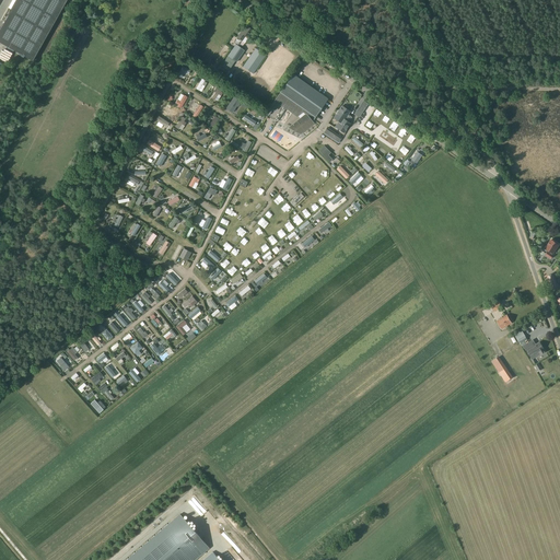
[(15,0),(0,28),(0,42),(33,61),(67,0),(15,0)]
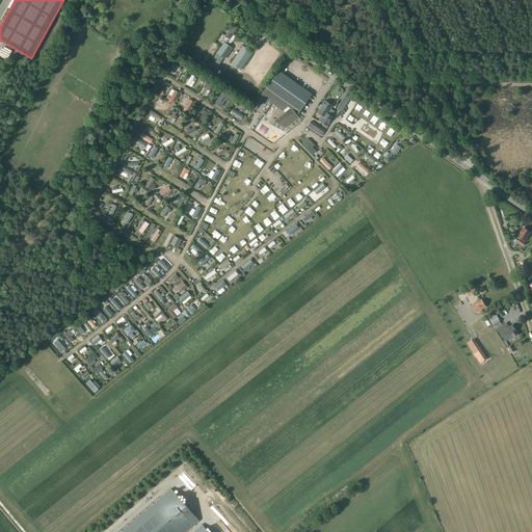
[(180,29),(185,19),(183,17),(177,27),(180,29)]
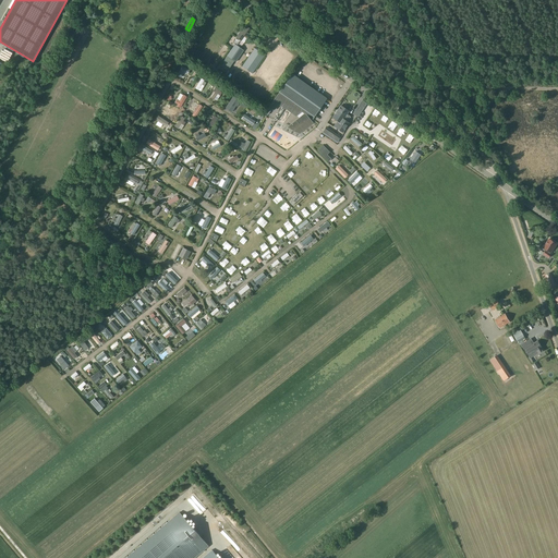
[(246,37),(252,31),(251,29),(252,28),(250,26),(249,27),(245,26),(243,29),(242,28),(237,37),(241,40),(244,36),(246,37)]
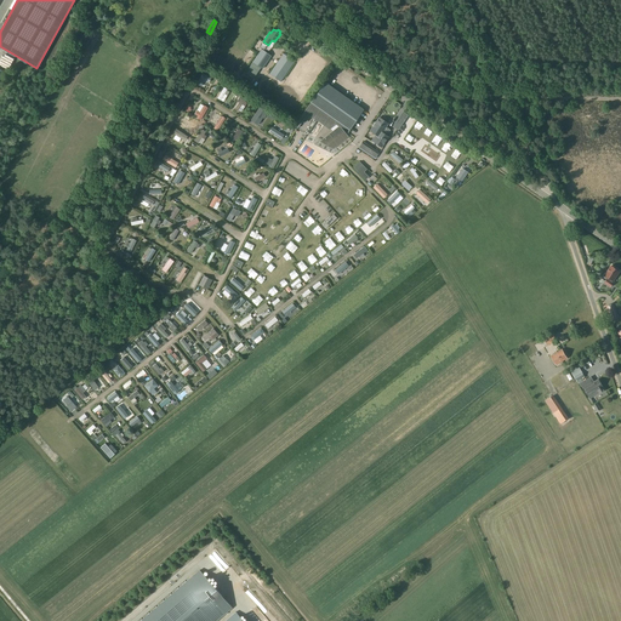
[(261,50),(249,68),(257,73),(261,68),(262,69),(271,56),(261,50)]
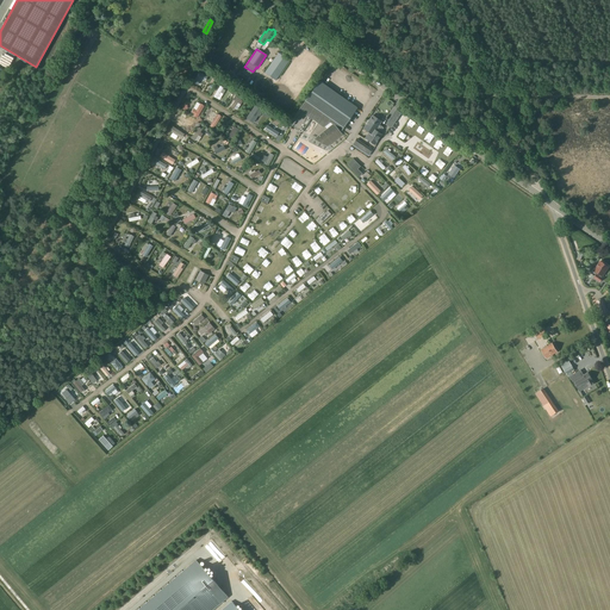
[(275,80),(290,61),(278,53),(265,73),(275,80)]
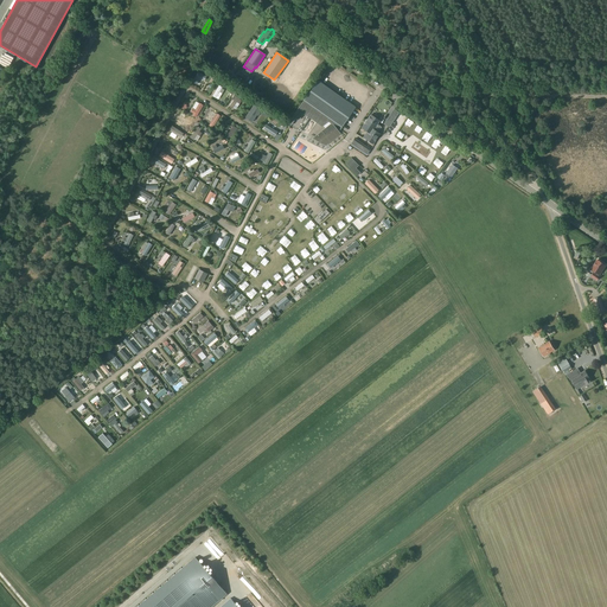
[(198,71),(192,82),(197,84),(199,78),(204,81),(206,76),(198,71)]
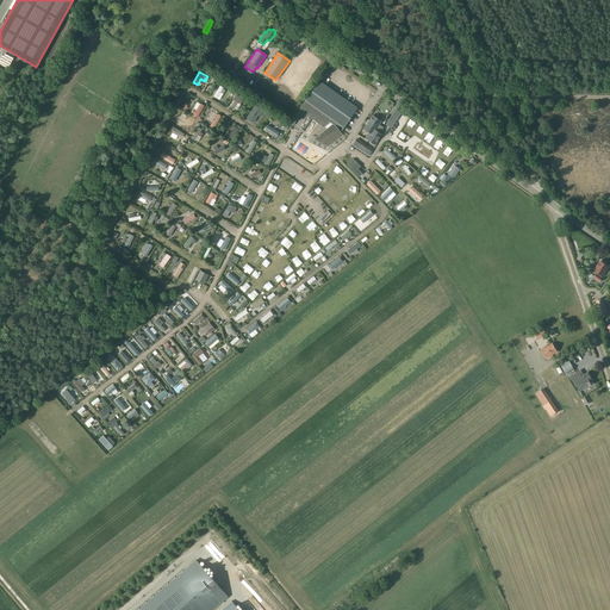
[(340,132),(356,107),(319,81),(299,110),(288,124),(292,126),(297,119),(299,122),(304,114),(305,116),(306,114),(323,128),(330,123),(332,124),(315,139),(327,147),(342,135),(340,132)]
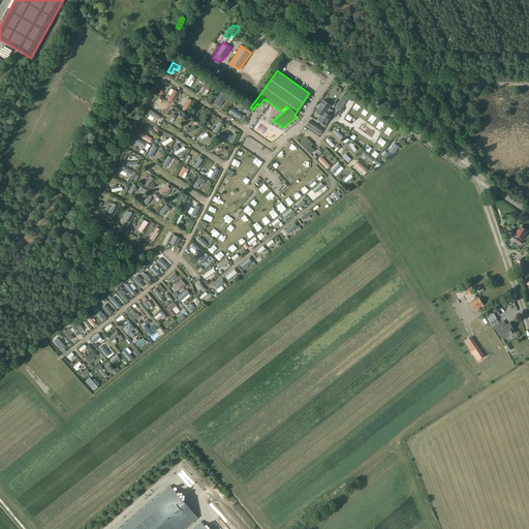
[(193,78),(193,76),(191,74),(185,84),(188,86),(191,80),(193,82),(195,79),(193,78)]
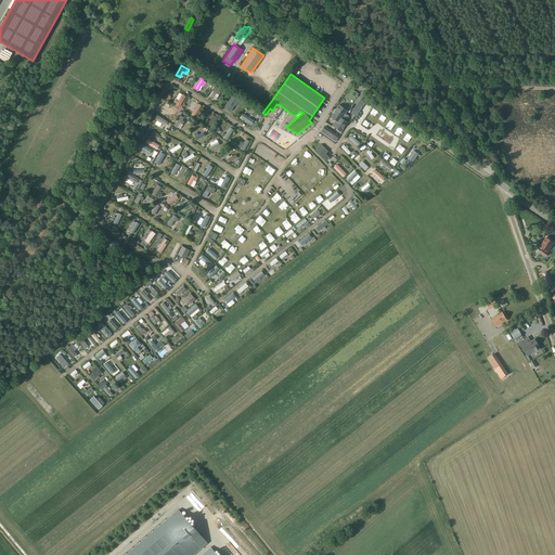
[(219,95),(221,92),(216,89),(209,98),(213,99),(216,93),(219,95)]
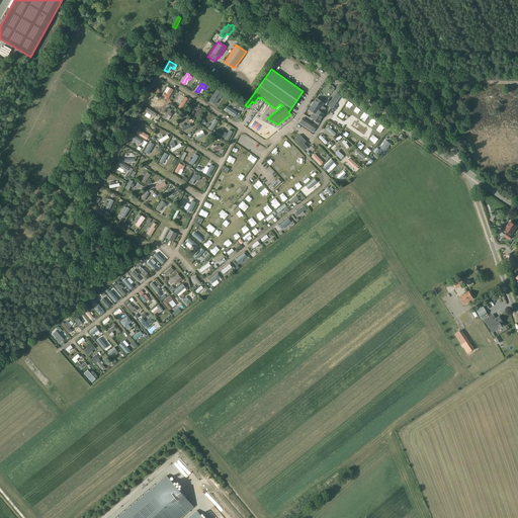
[(168,99),(173,90),(170,88),(167,93),(164,92),(162,95),(165,97),(164,98),(167,100),(168,99)]
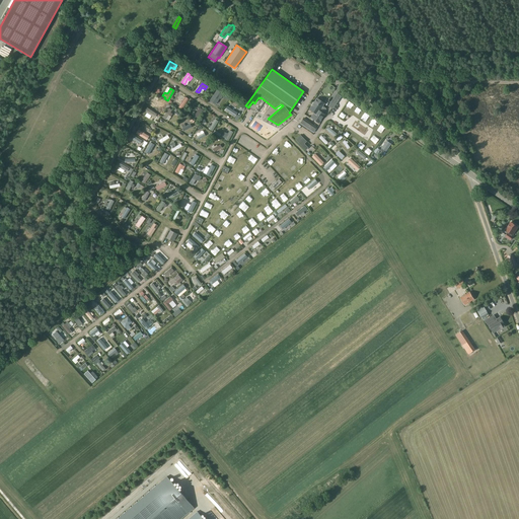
[(221,96),(222,93),(217,90),(210,100),(215,104),(219,98),(221,99),(222,96),(221,96)]
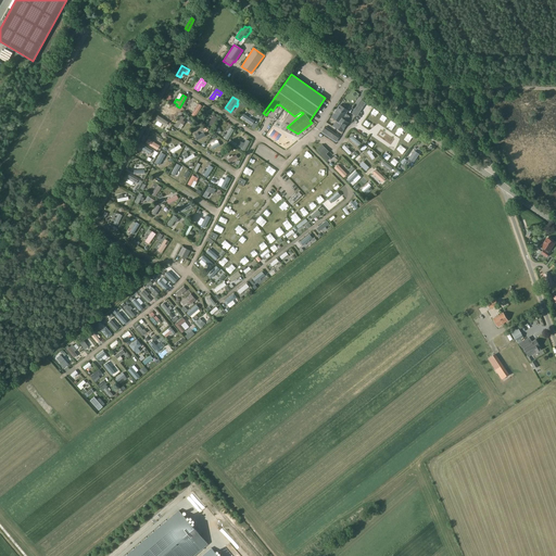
[(196,116),(202,106),(198,104),(192,113),(196,116)]
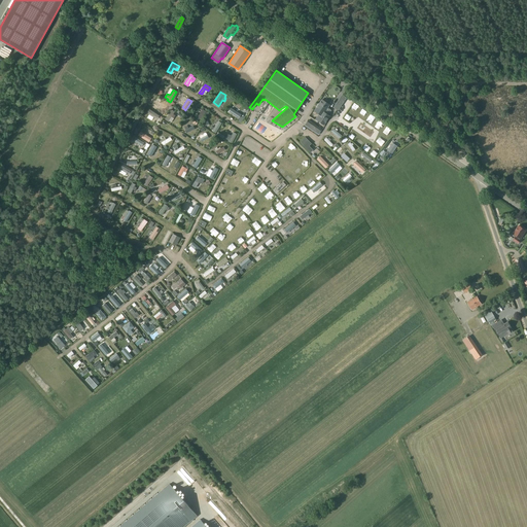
[(331,110),(327,108),(329,105),(322,100),(314,111),(320,115),(316,120),(323,125),(329,116),(328,115),(331,110)]
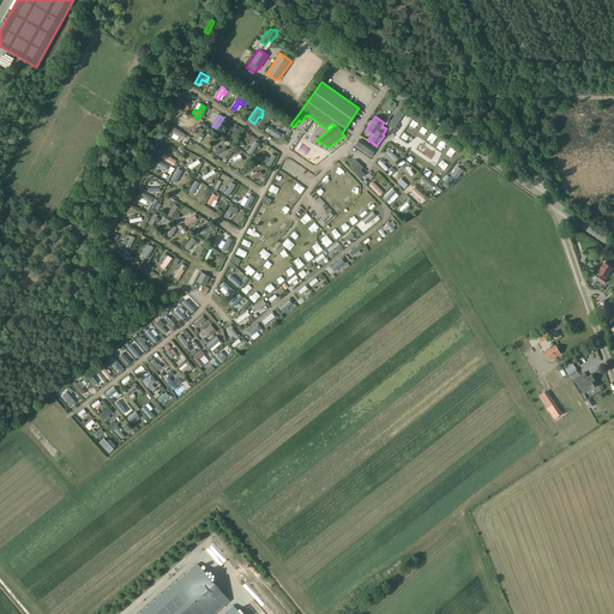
[(281,131),(282,128),(276,125),(272,131),(276,133),(276,134),(277,136),(278,134),(282,137),(284,133),(281,131)]
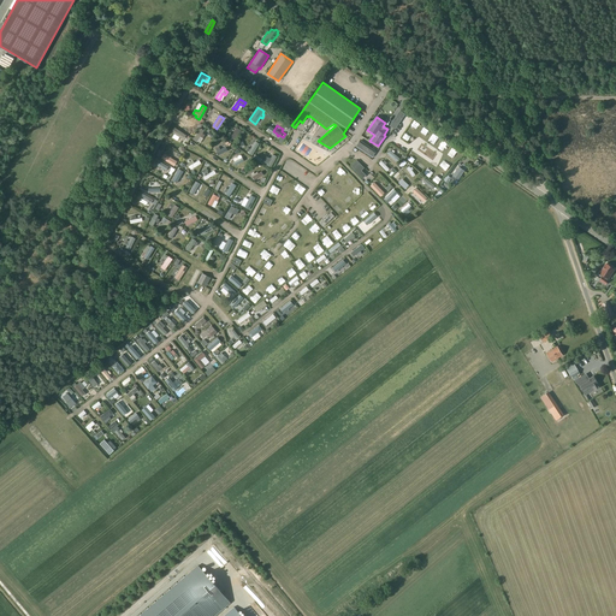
[(175,128),(171,132),(183,140),(185,135),(175,128)]
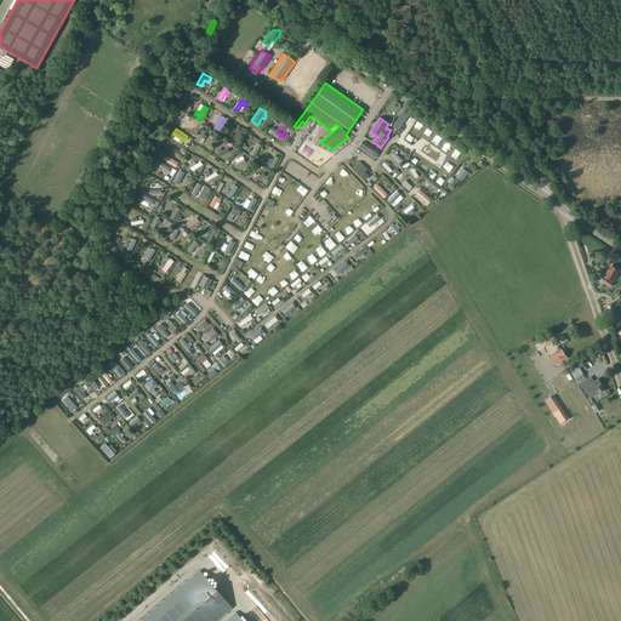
[(237,141),(243,131),(239,129),(232,138),(237,141)]
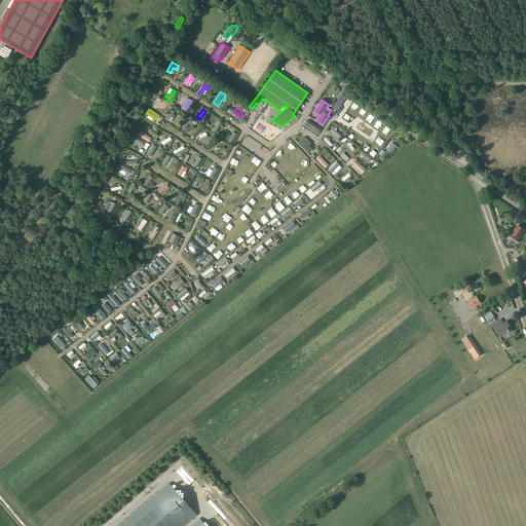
[(171,110),(164,119),(167,121),(171,117),(173,118),(175,115),(173,114),(174,112),(171,110)]
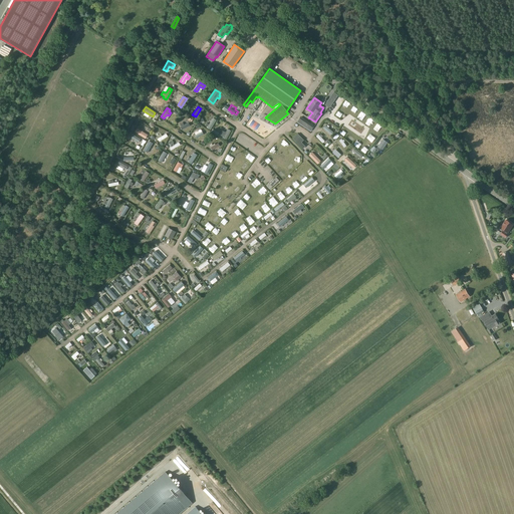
[(309,132),(313,126),(300,117),(297,122),(309,132)]
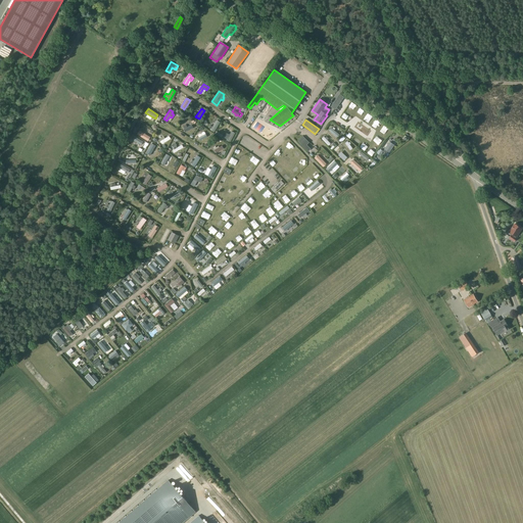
[(214,132),(220,123),(217,121),(212,127),(210,126),(208,128),(211,129),(210,130),(214,132)]
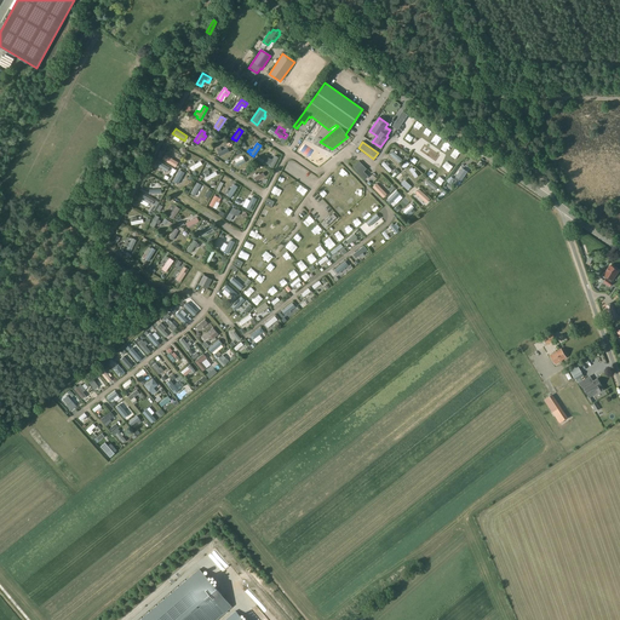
[(171,150),(170,154),(174,158),(172,160),(174,161),(177,159),(178,160),(181,156),(171,150)]
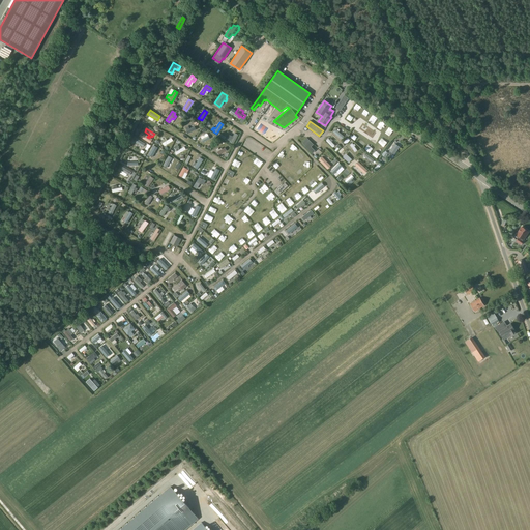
[(335,129),(333,133),(342,140),(344,137),(335,129)]
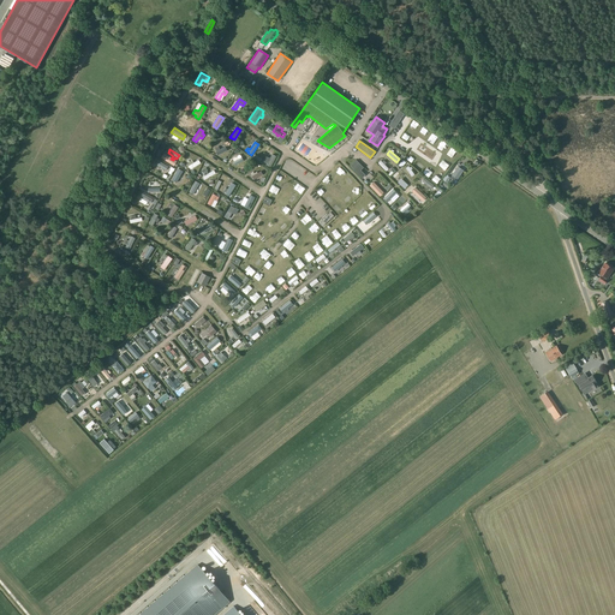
[(276,157),(274,155),(272,155),(270,159),(266,156),(263,162),(267,163),(267,166),(270,167),(276,157)]
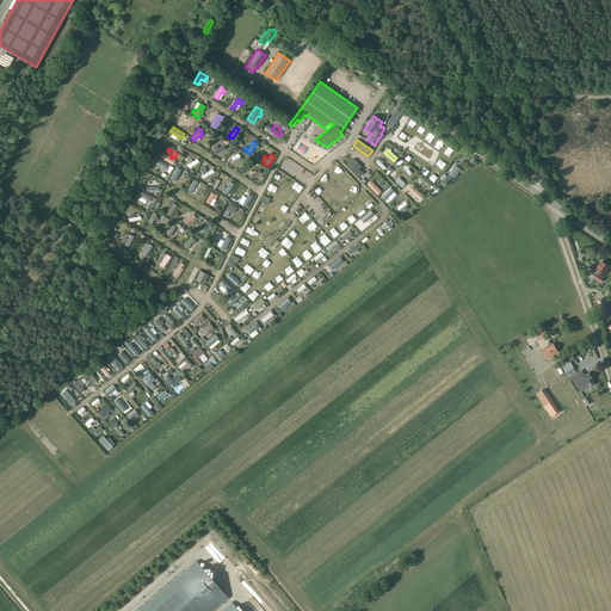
[(363,174),(358,170),(362,167),(355,159),(347,166),(359,178),(363,174)]
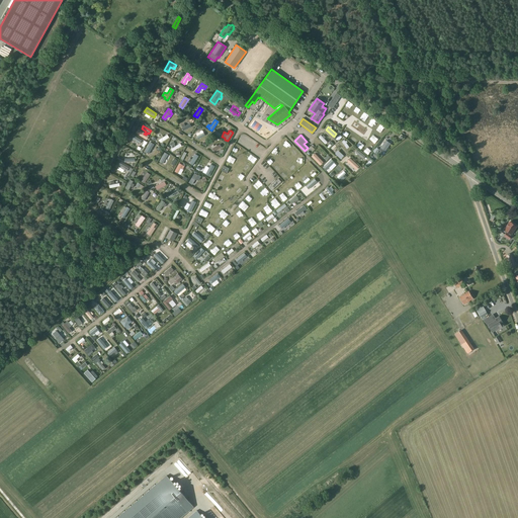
[(133,136),(132,138),(136,141),(135,143),(138,145),(139,142),(141,144),(142,141),(133,136)]
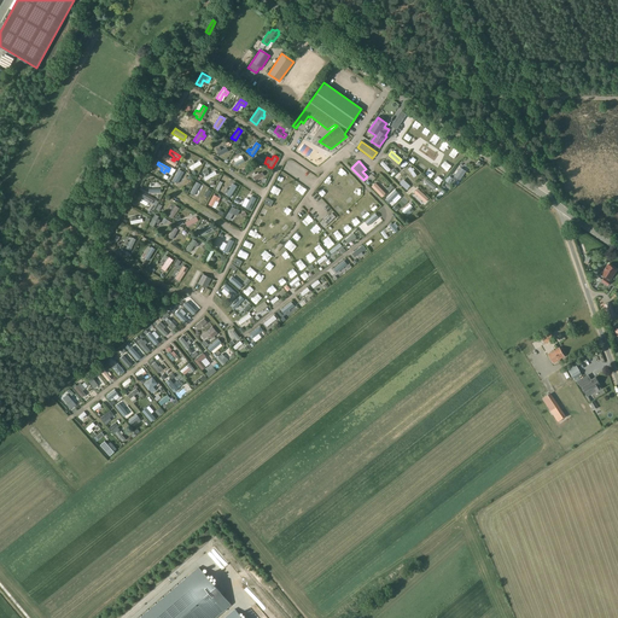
[(386,165),(388,164),(385,162),(384,163),(383,162),(380,164),(388,172),(390,170),(386,165)]
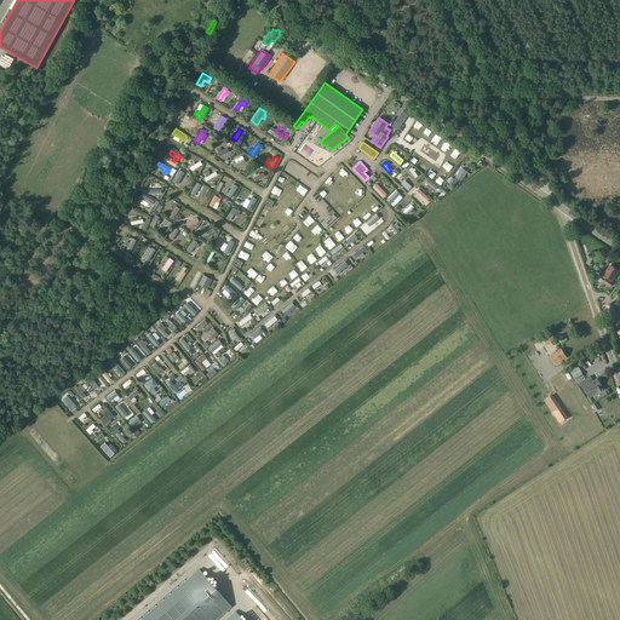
[(468,172),(461,168),(455,177),(457,177),(454,181),(458,183),(460,179),(461,181),(468,172)]
